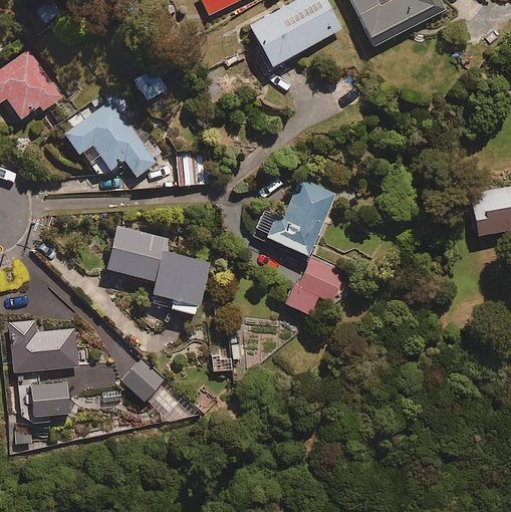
[(202,0),(213,21),(255,0),(202,0)]
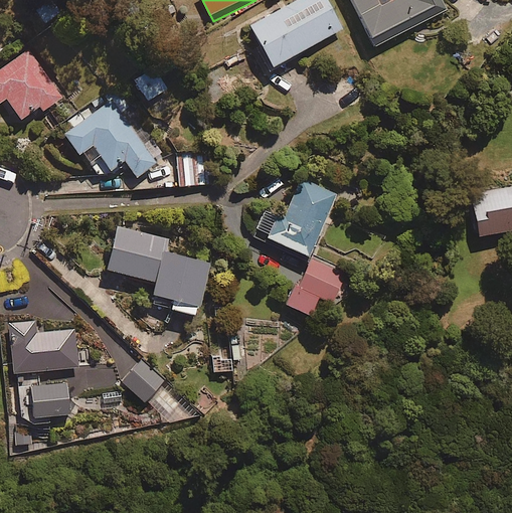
[(344,36),(323,0),(312,0),(250,36),(274,76),(344,36)]
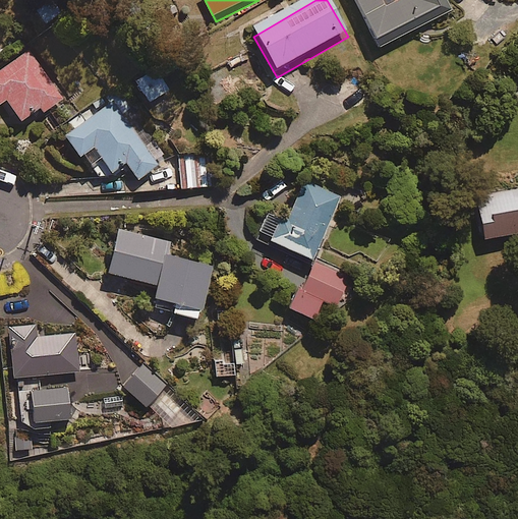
[(352,0),(382,55),(453,16),(444,0),(352,0)]
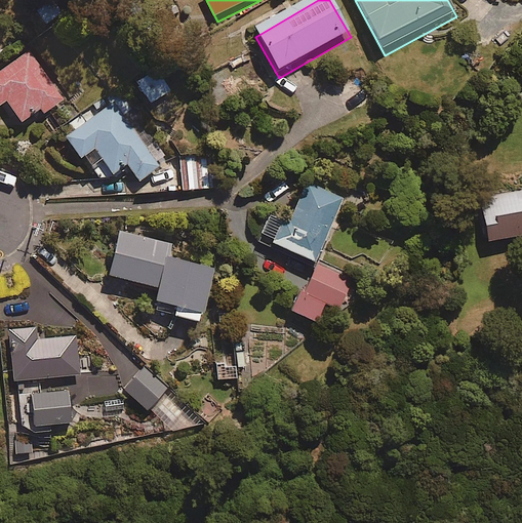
[(68,107),(39,59),(16,73),(14,68),(0,76),(0,104),(5,113),(13,108),(28,131),(68,107)]
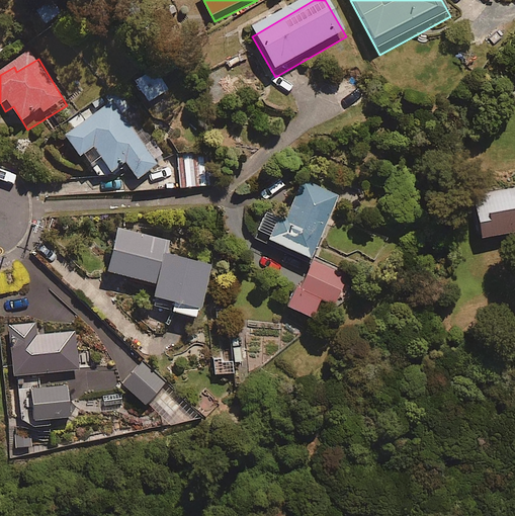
[(157,70),(137,83),(154,108),(174,95),(157,70)]
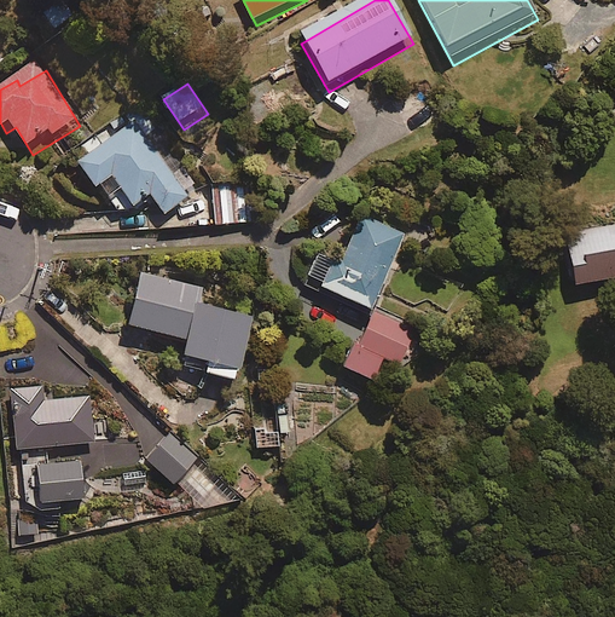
[(191,195),(201,188),(187,172),(193,166),(152,114),(134,128),(125,116),(112,126),(121,138),(82,169),(126,224),(155,201),(170,220),(196,201),(191,195)]
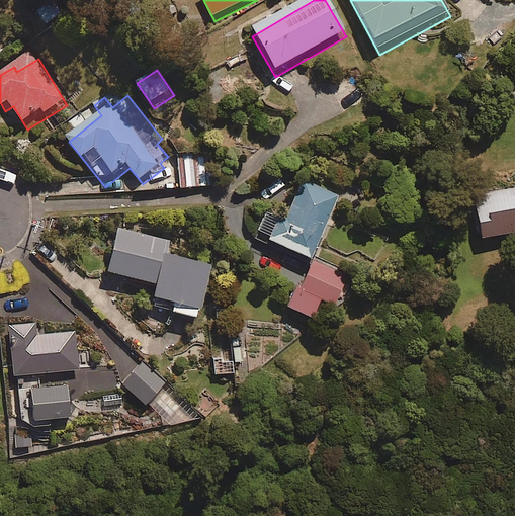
[(197,159),(199,190),(215,189),(212,158),(197,159)]
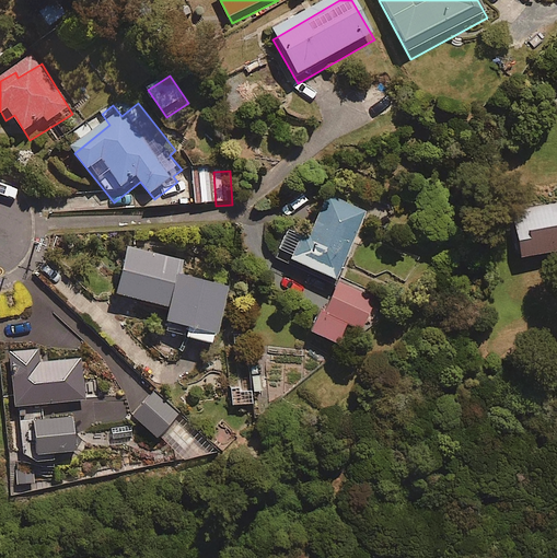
[(216,206),(213,172),(198,173),(200,207),(216,206)]
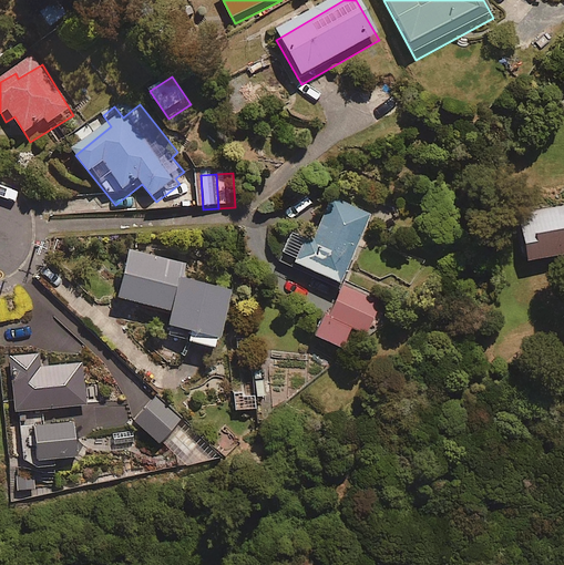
[(291,229),(280,250),(289,255),(285,264),(332,287),(369,214),(332,195),(310,239),(291,229)]
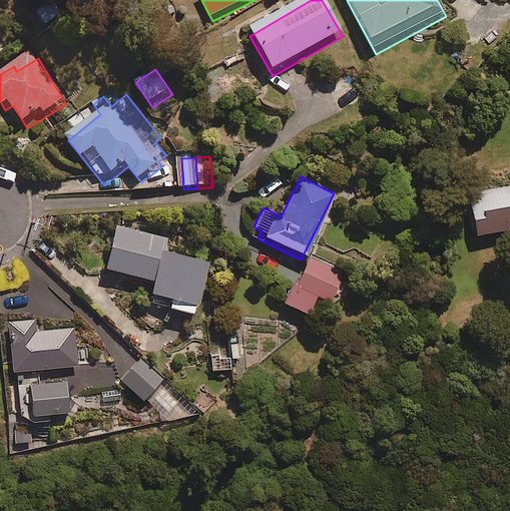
[(509,184),(469,191),(475,233),(509,227),(509,184)]
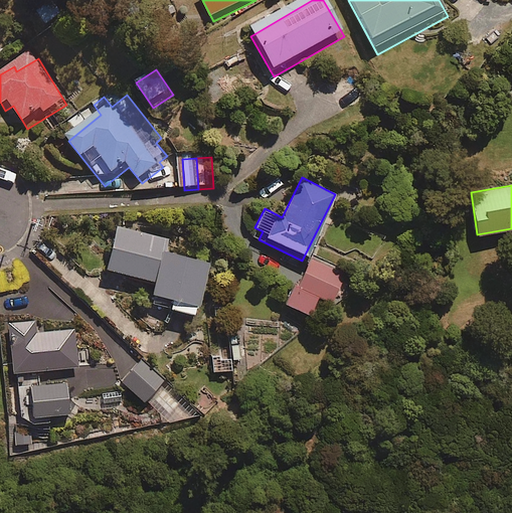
[(166,237),(115,224),(105,266),(152,277),(150,289),(155,290),(152,300),(194,311),(207,259),(164,247),(166,237)]
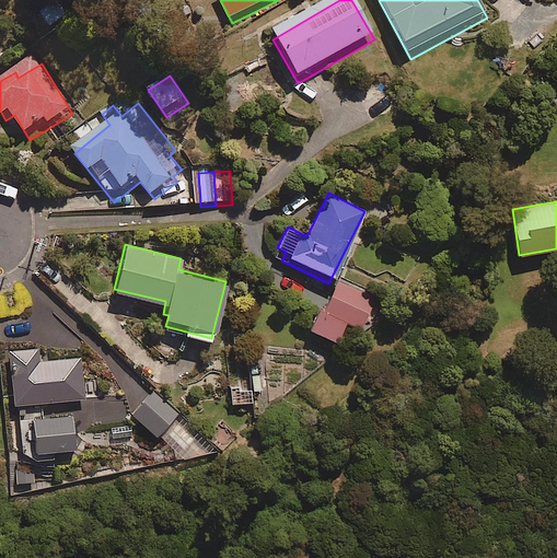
[(374,297),(345,283),(343,288),(335,285),(322,311),(317,309),(309,328),(335,340),(345,320),(360,327),(374,297)]
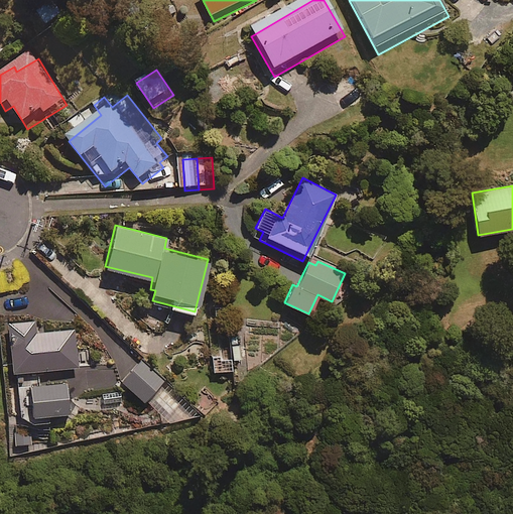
[(79,368),(78,331),(36,333),(35,322),(11,323),(13,370),(79,368)]
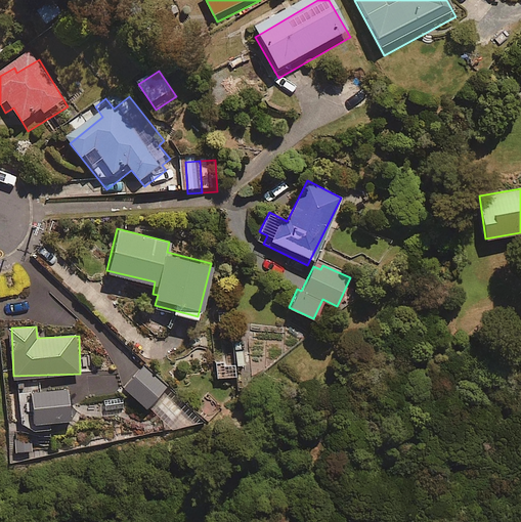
[(168,383),(144,362),(122,388),(144,408),(168,383)]
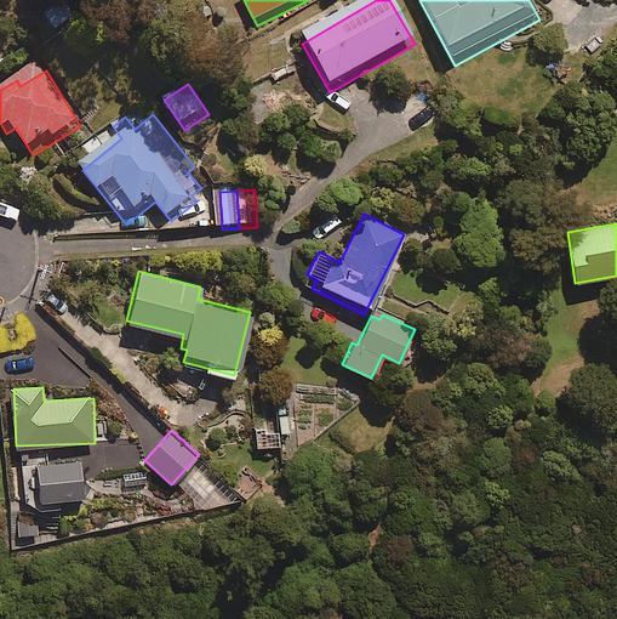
[(81,499),(80,459),(51,460),(50,455),(23,456),(26,505),(58,503),(58,500),(81,499)]
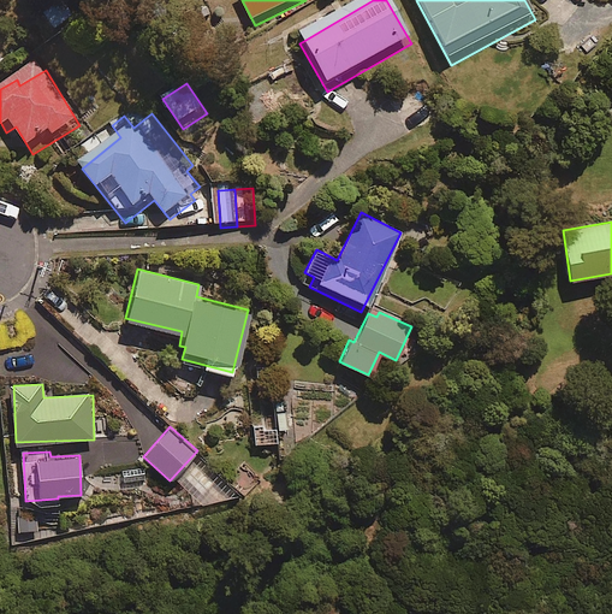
[(215,484),(198,468),(188,479),(205,495),(215,484)]
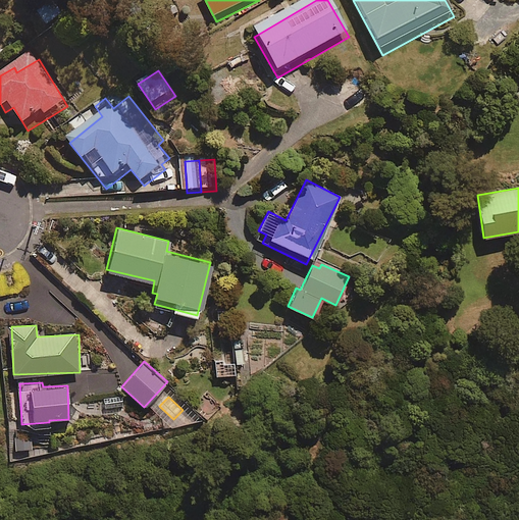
[(32,429),(16,430),(18,452),(34,450),(32,429)]
